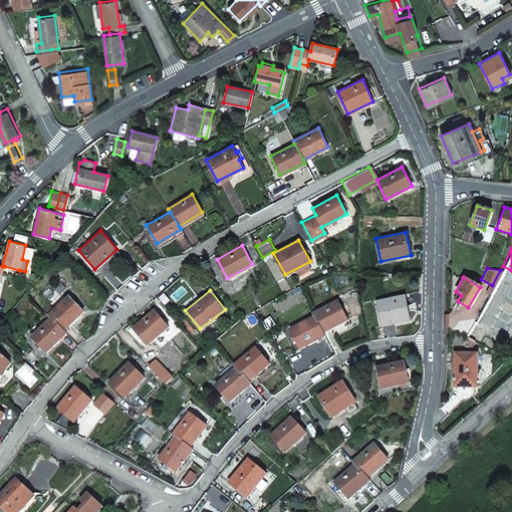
[(461,295),(456,291),(452,297),(458,301),(461,295)]
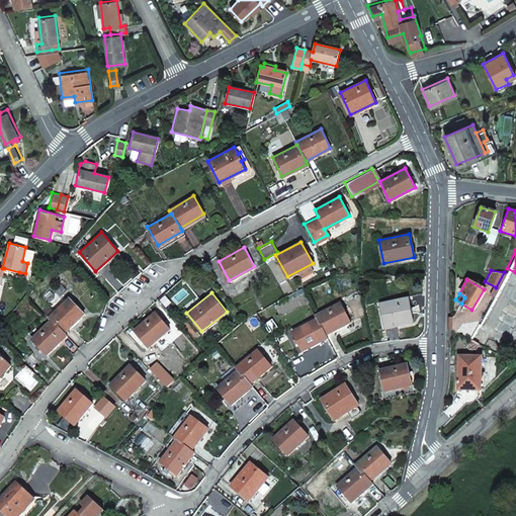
[(383,327),(412,321),(407,296),(378,303),(383,327)]
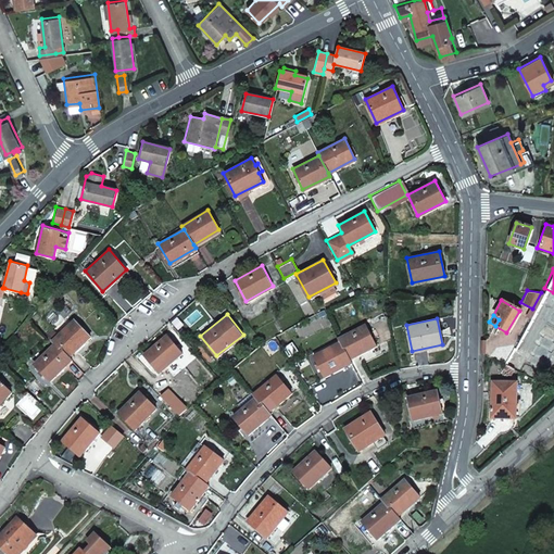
[(74,319),(52,340),(54,343),(68,357),(90,336),(74,319)]
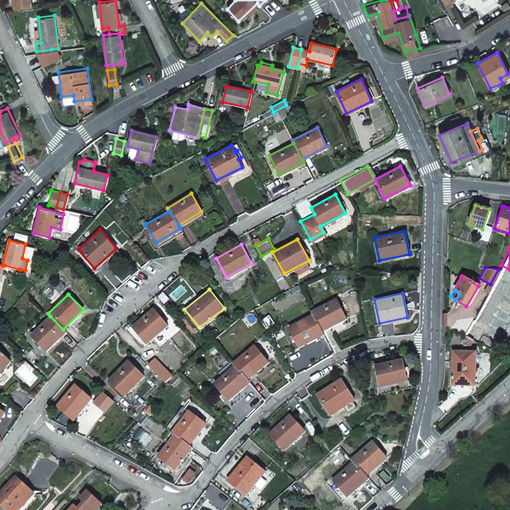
[(335,299),(311,311),(313,314),(320,330),(344,317),(335,299)]
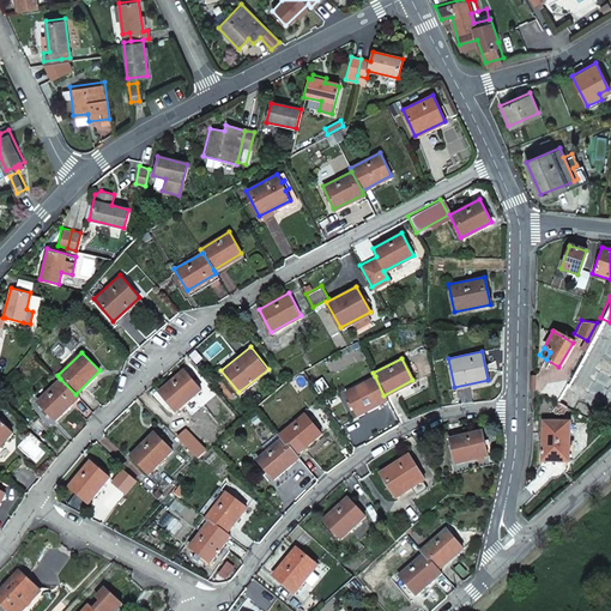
[(174,410),(200,388),(183,369),(157,391),(174,410)]
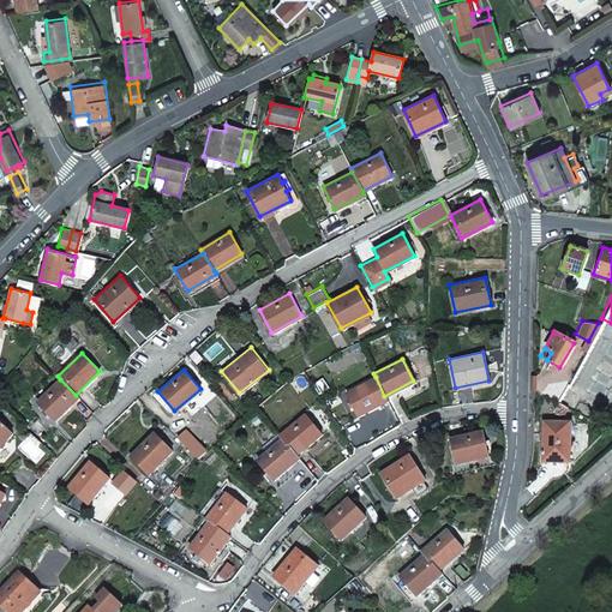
[(355,414),(387,400),(384,396),(376,377),(345,393),(355,414)]
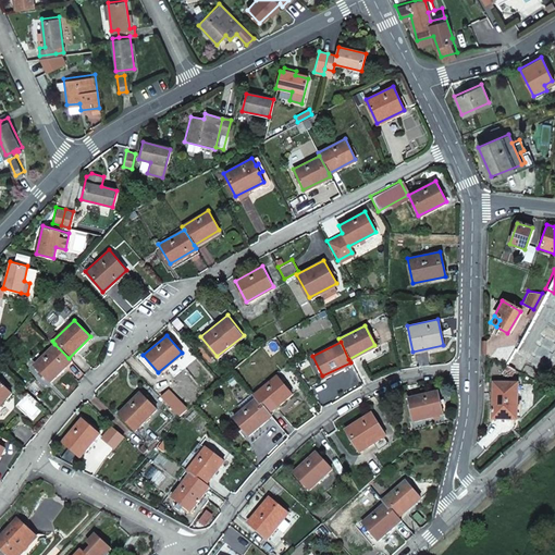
[(69,358),(54,344),(33,362),(49,381),(71,361),(69,358)]
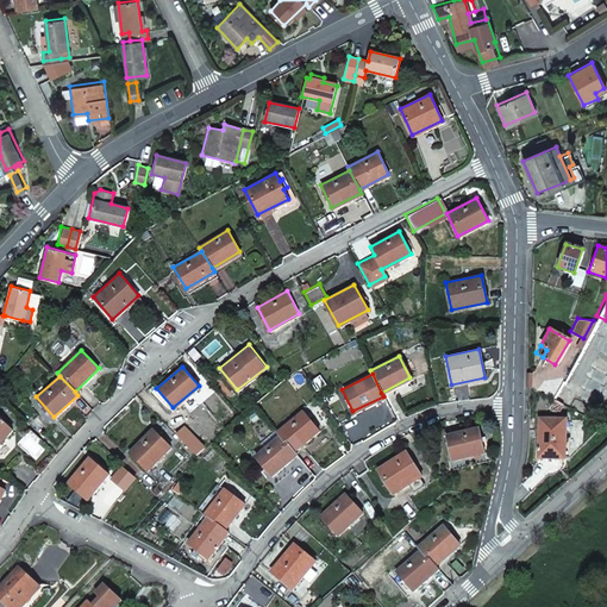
[(301,411),(276,430),(279,433),(293,450),(317,430),(301,411)]
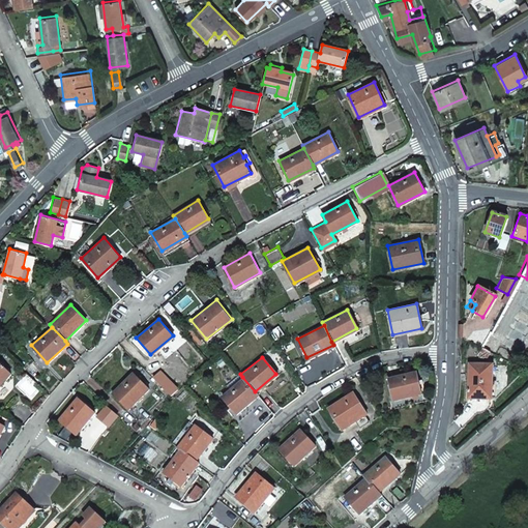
[(0,382),(10,372),(0,361),(0,382)]
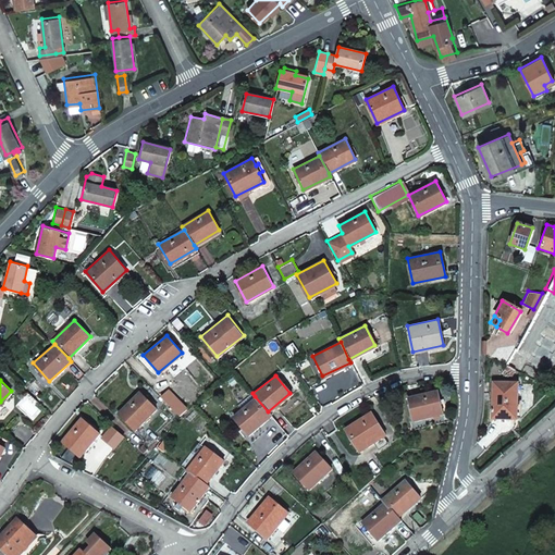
[(515,418),(516,381),(491,381),(490,418),(515,418)]
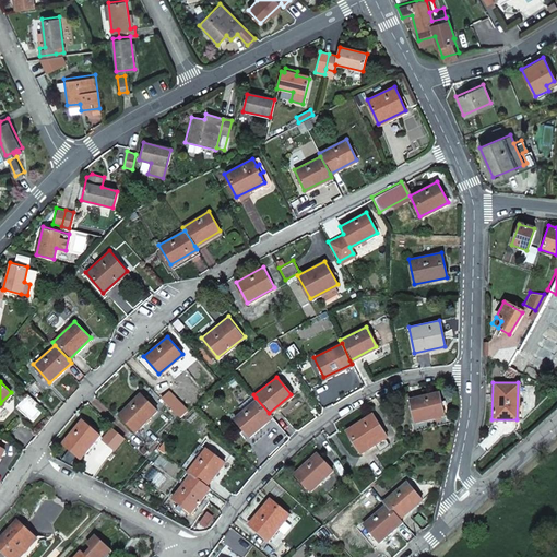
[(134,431),(156,410),(140,392),(117,414),(134,431)]
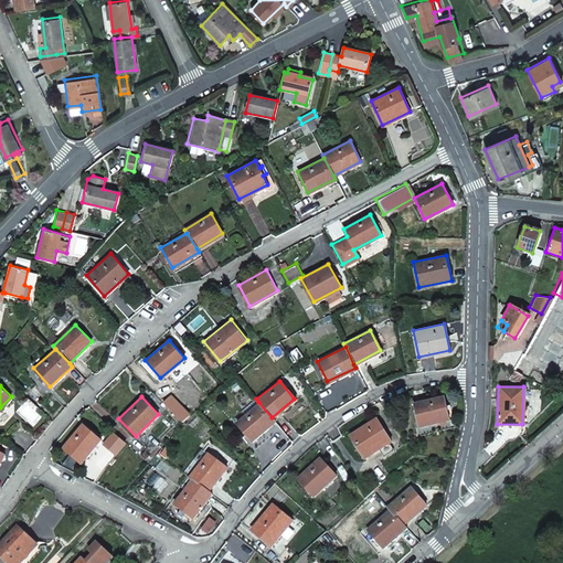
[(417,426),(449,418),(443,396),(412,403),(417,426)]
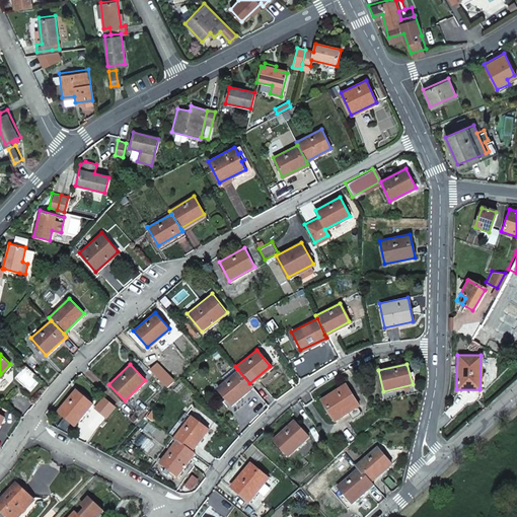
[(249,383),(237,369),(216,388),(230,404),(251,386),(249,383)]
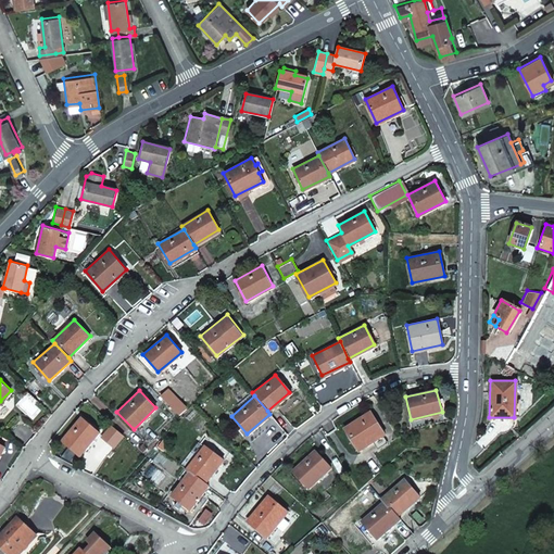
[(356,450),(383,432),(369,411),(342,429),(356,450)]
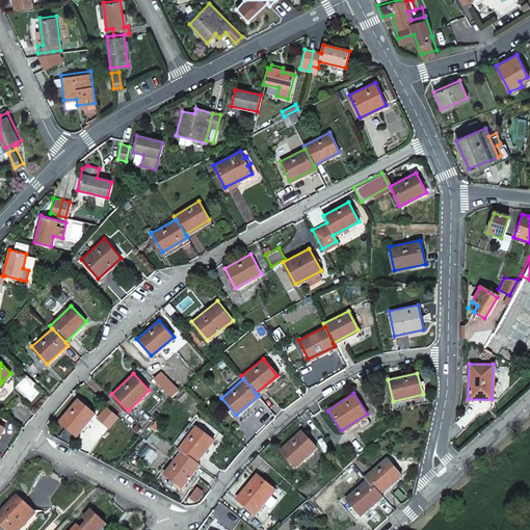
[(58,420),(75,434),(95,412),(78,397),(58,420)]
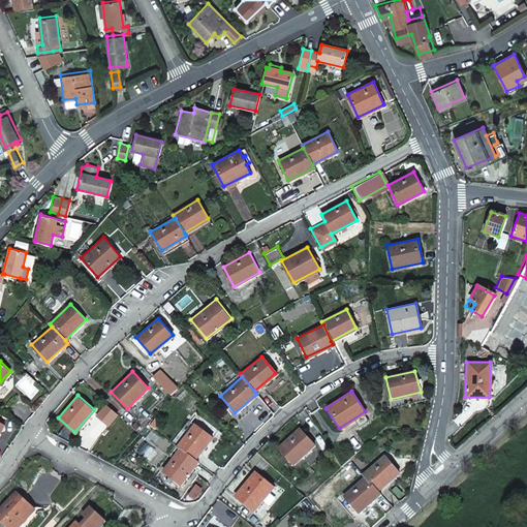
[(195,423),(177,445),(180,448),(194,459),(212,436),(195,423)]
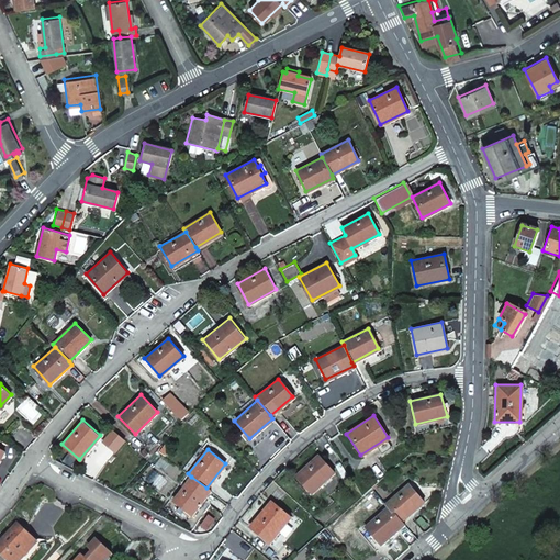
[(311,491),(334,471),(317,452),(294,474),(311,491)]
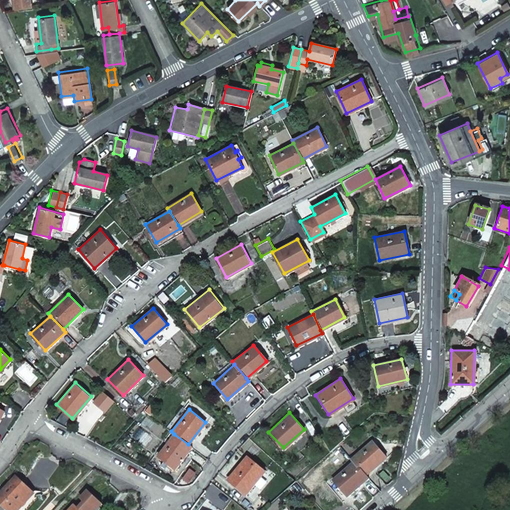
[(188,444),(174,434),(157,455),(174,469),(191,447),(188,444)]
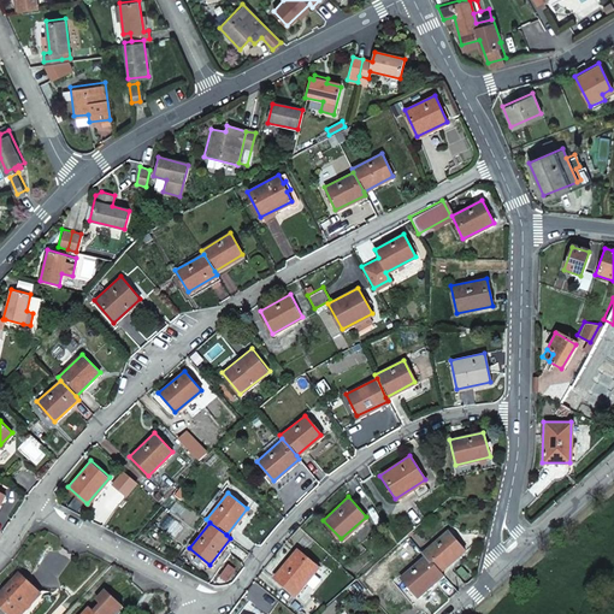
[(447,529),(423,550),(425,553),(440,570),(464,549),(447,529)]
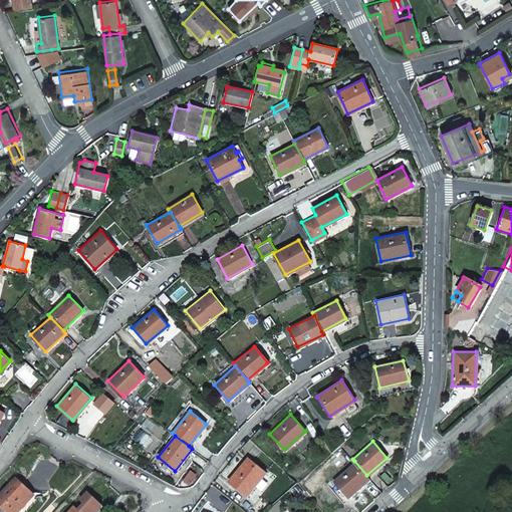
[(245,495),(265,472),(248,457),(228,480),(245,495)]
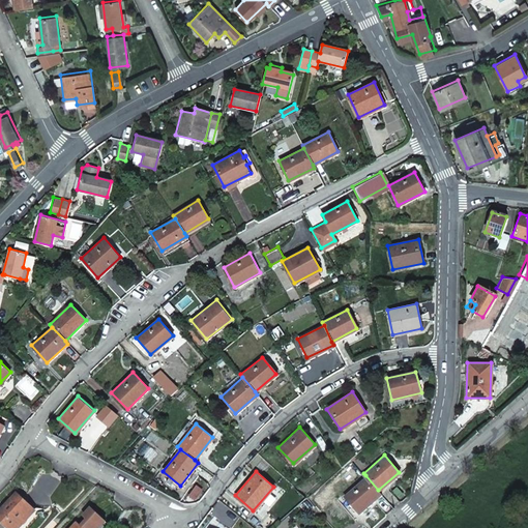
[(358,511),(380,492),(378,490),(365,475),(344,494),(358,511)]
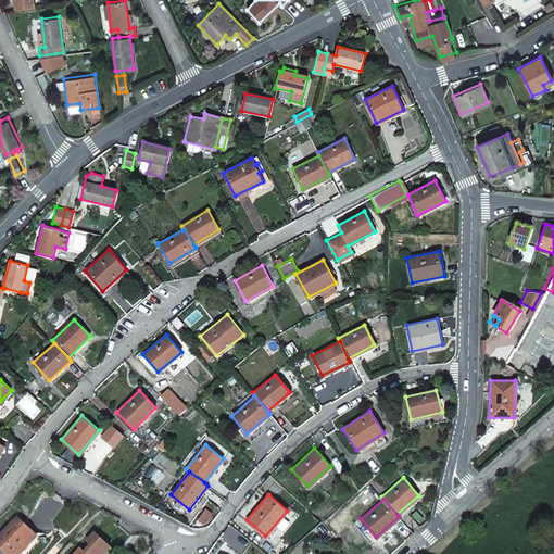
[(0,544),(9,553),(10,553),(33,531),(15,515),(0,529),(0,544)]
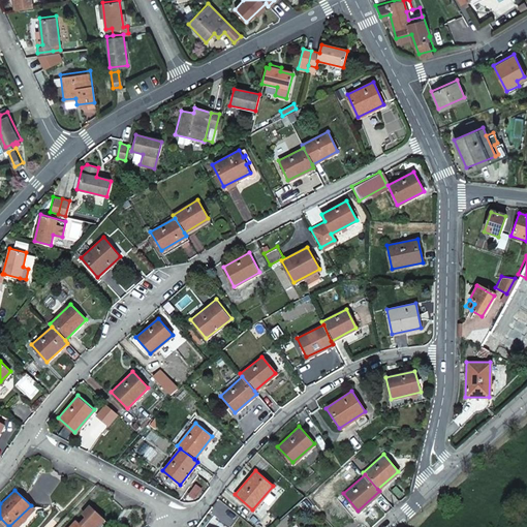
[(88,504),(81,513),(85,516),(79,523),(74,519),(66,526),(90,526),(100,516),(88,504)]
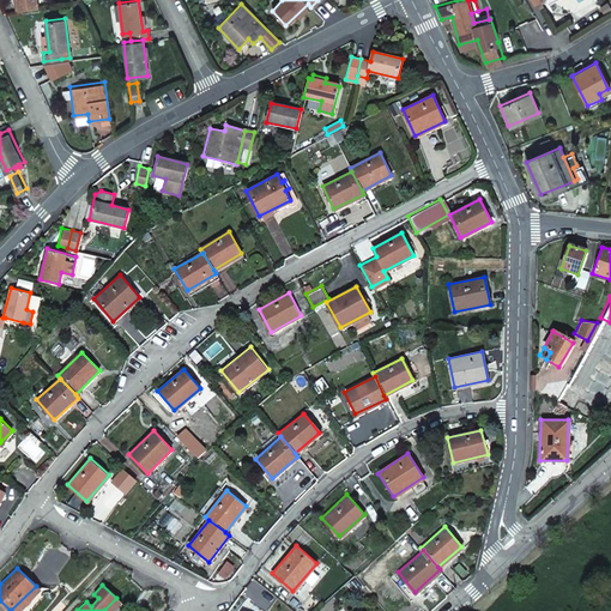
[(36,586),(11,610),(17,610),(38,588),(36,586)]
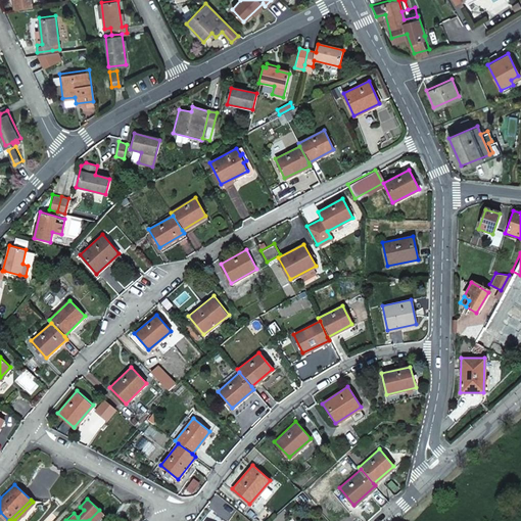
[(93,520),(102,512),(99,510),(89,520),(93,520)]
